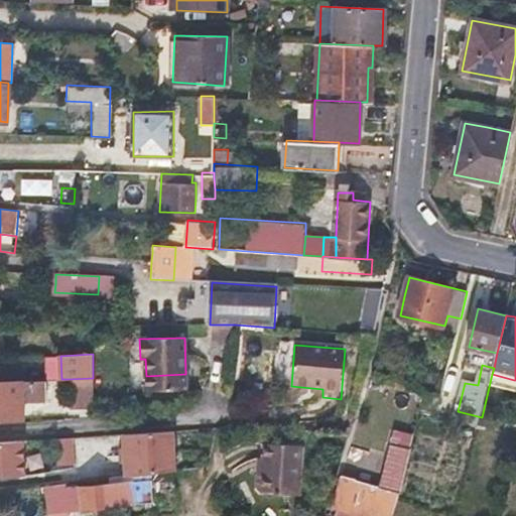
[(0,369),(0,382),(33,381),(32,368),(0,369)]
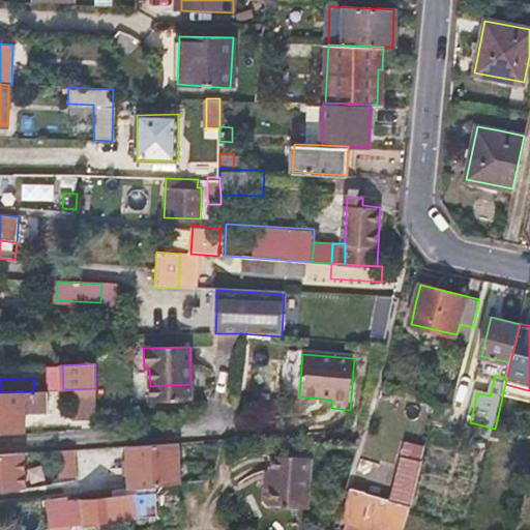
[(150,403),(171,402),(192,401),(190,384),(150,386),(150,403)]
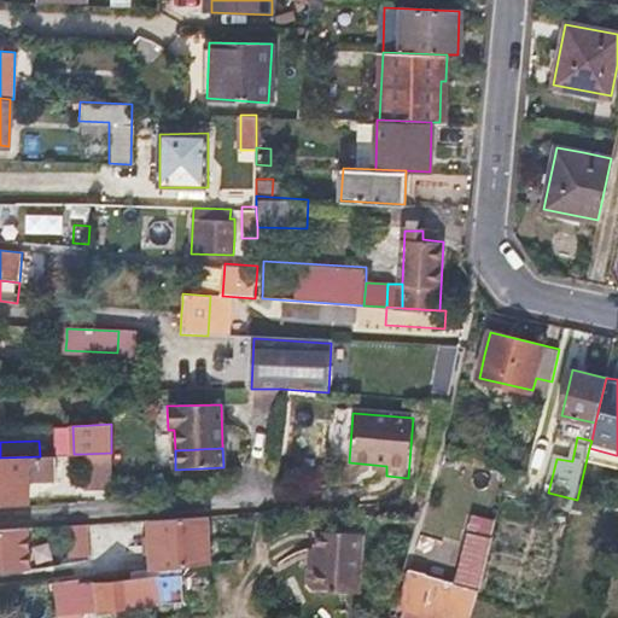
[(82,490),(112,490),(111,453),(81,454),(82,490)]
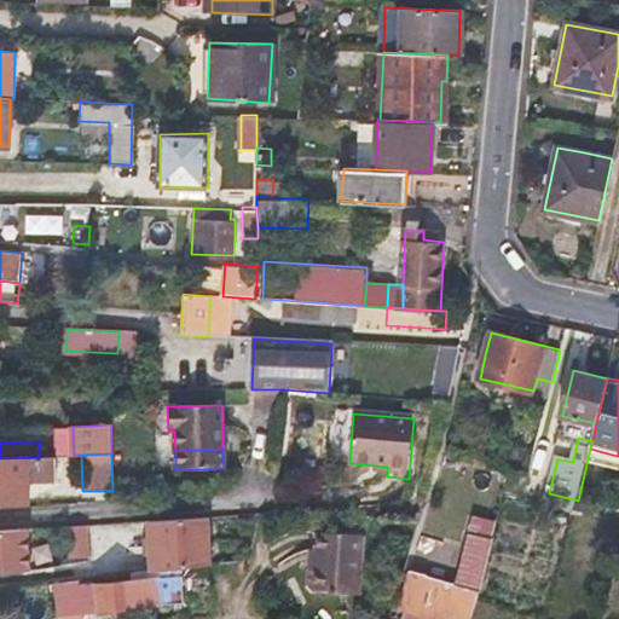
[(0,458),(0,503),(29,502),(28,473),(56,472),(56,456),(40,457),(0,458)]
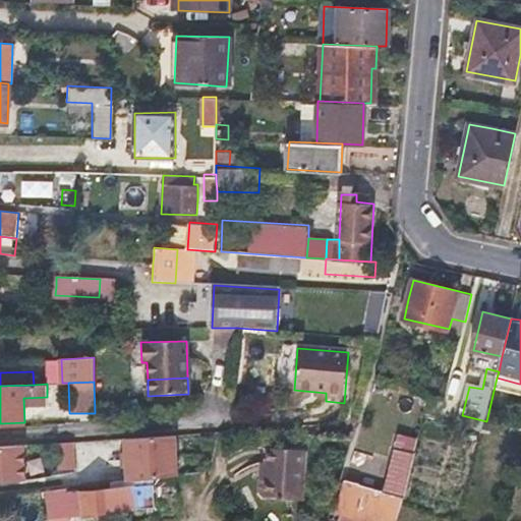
[(129,439),(104,440),(106,465),(131,463),(129,439)]
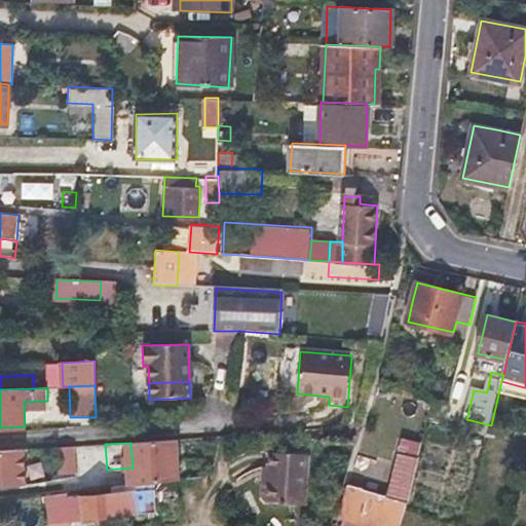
[(0,486),(27,485),(26,471),(25,456),(51,454),(52,461),(85,459),(84,445),(0,450),(0,486)]
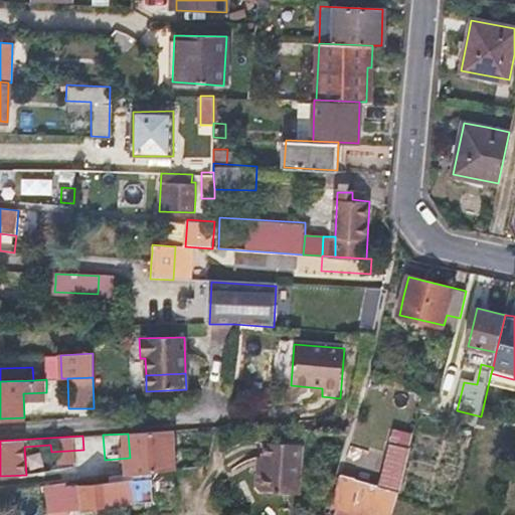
[(411,452),(414,440),(402,437),(398,449),(411,452)]
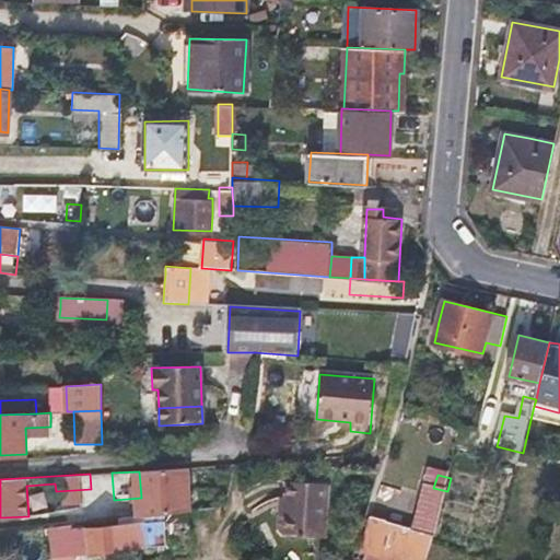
[(287,480),(282,513),(290,514),(294,481),(287,480)]
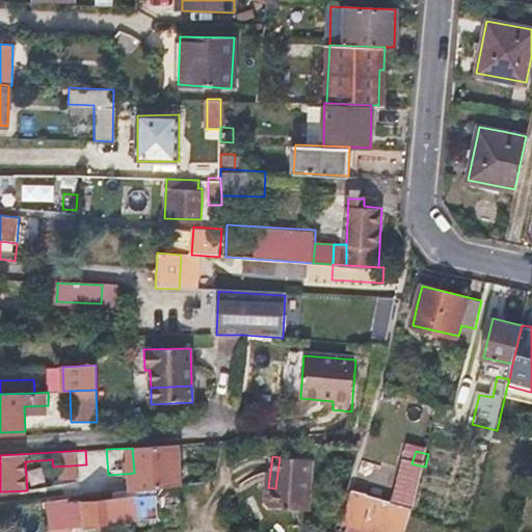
[(268,487),(268,489),(267,500),(273,508),(306,511),(308,495),(311,460),(280,457),(275,488),(268,487)]
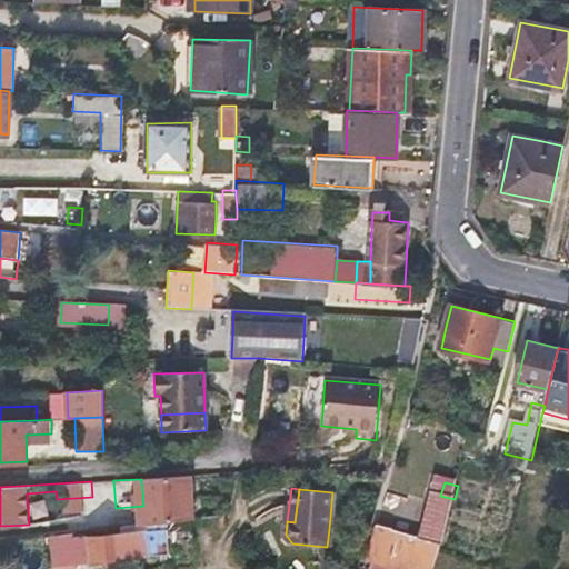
[(412,568),(436,568),(455,499),(440,496),(433,493),(419,543),(376,531),(369,556),(412,568)]
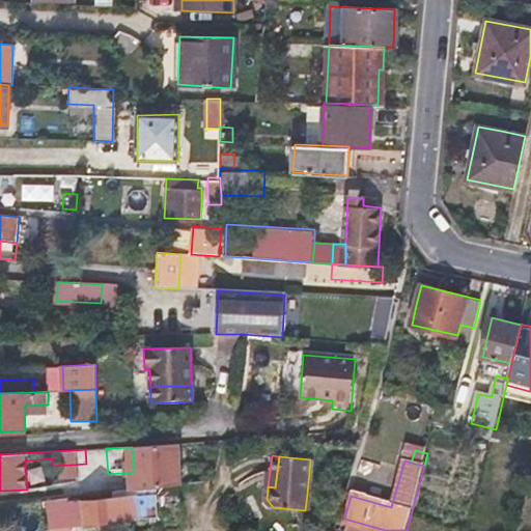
[(27,530),(49,528),(115,522),(113,499),(26,508),(27,530)]
